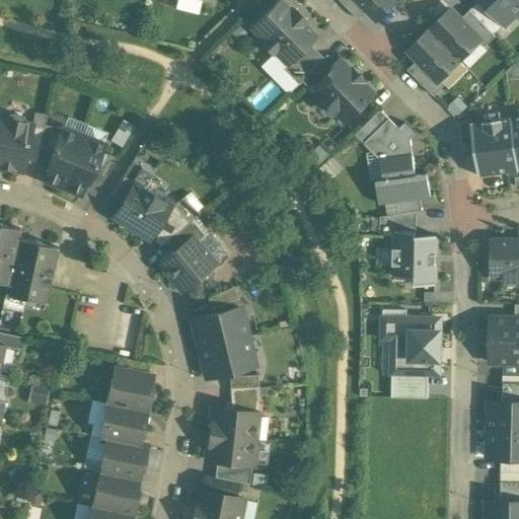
[(293,11),(281,0),(277,0),(249,28),(263,41),(260,43),(272,55),(274,53),(286,65),(286,66),(309,44),(316,35),(304,22),(306,20),(295,9),(293,11)]
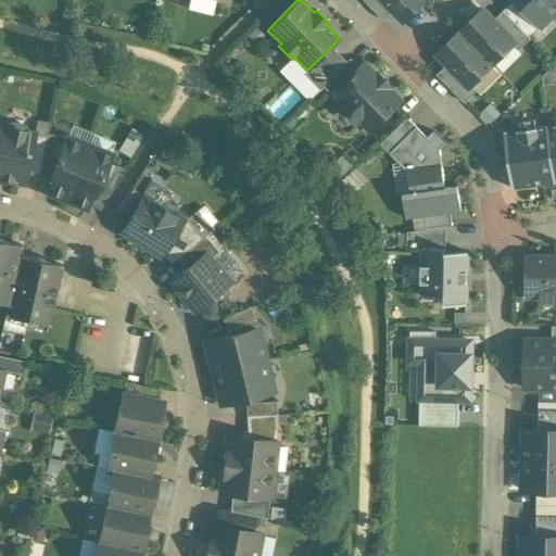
[(394,10),(383,0),(364,0),(383,21),(394,10)]
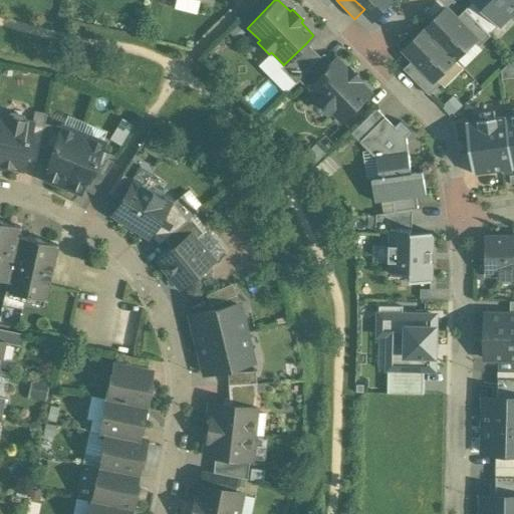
[(392,0),(354,0),(364,9),(373,19),(392,0)]
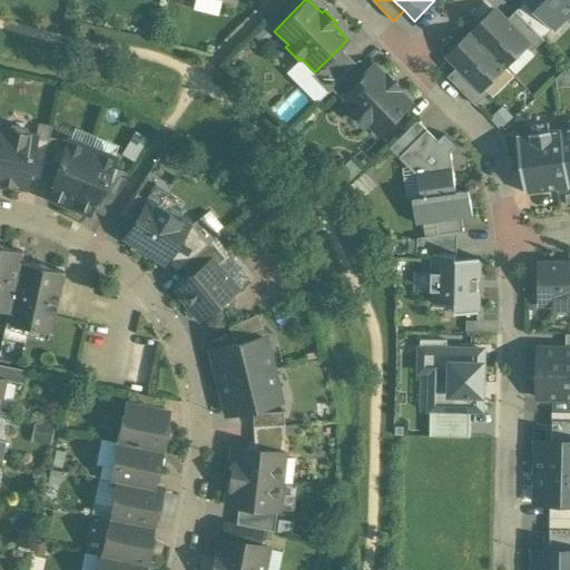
[(554,27),(527,0),(526,0),(516,11),(543,38),(554,27)]
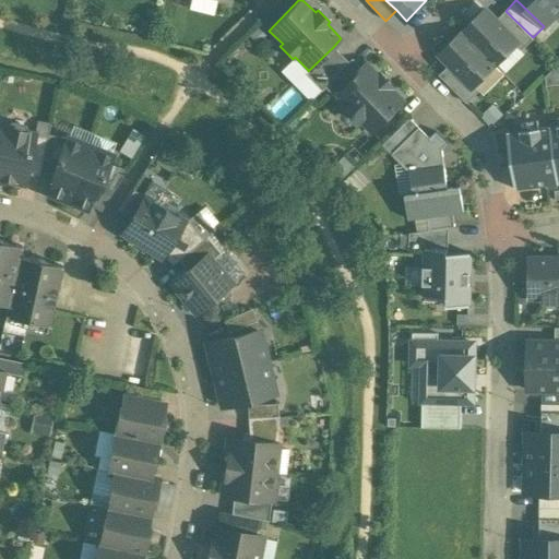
[(558,11),(558,0),(516,0),(544,26),(558,11)]
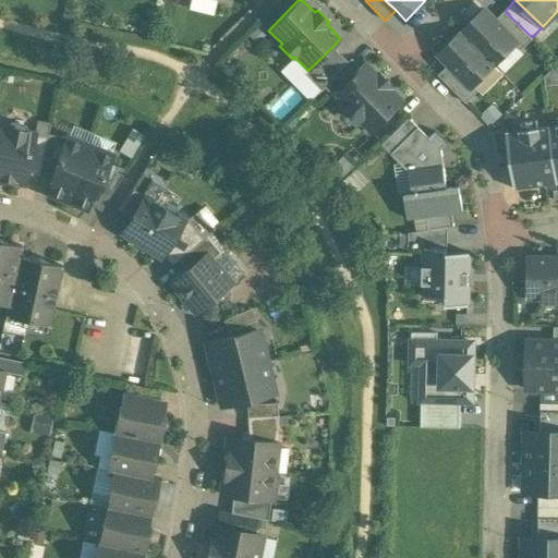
[(485,10),(462,32),(494,64),(514,45),(517,43),(495,21),(485,10)]
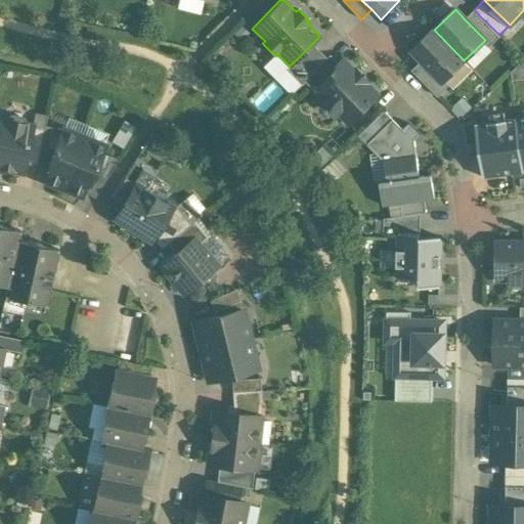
[(499,35),(474,10),(465,19),(485,40),(483,42),(489,47),(500,36),(499,35)]
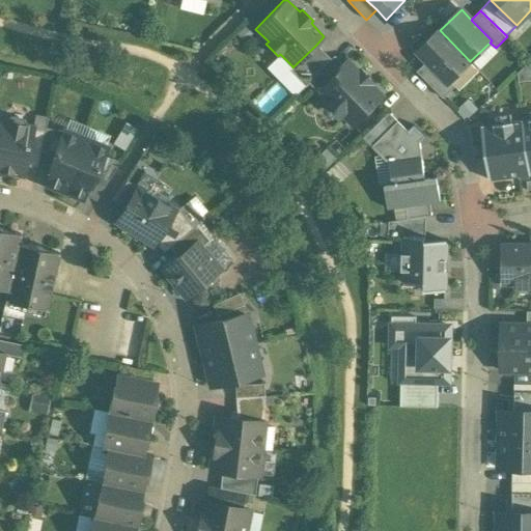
[(470,61),(440,30),(418,51),(427,61),(449,82),(450,81),(470,61)]
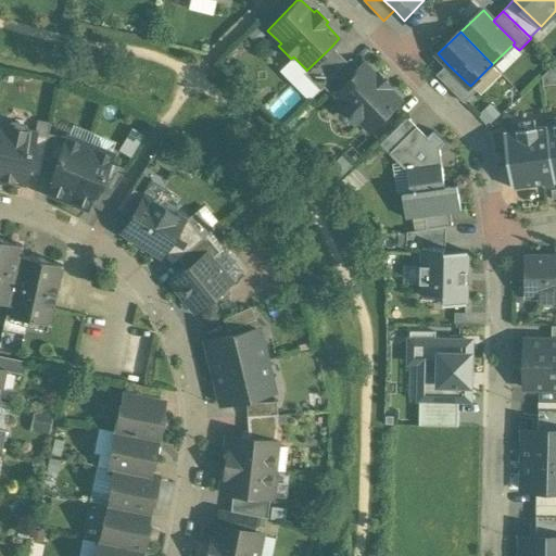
[(331,47),(306,71),(306,70),(302,73),(318,90),(321,87),(321,86),(346,62),(345,62),(331,47)]
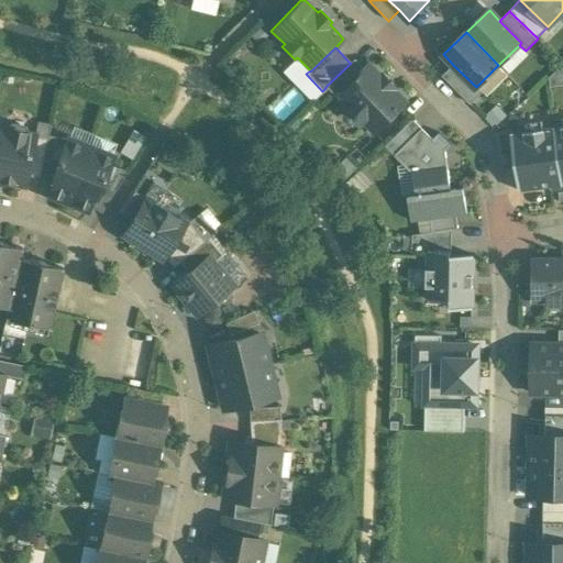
[(351,63),(326,87),(326,88),(337,98),(339,96),(338,95),(364,69),(354,58),(350,63),(351,63)]
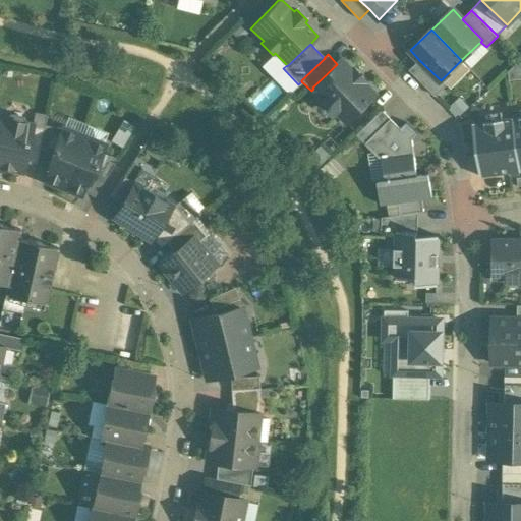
[(353,70),(342,59),(337,64),(312,88),(313,89),(324,99),(321,102),(333,114),(336,111),(347,122),(354,115),(355,116),(369,102),(368,101),(375,95),(377,94),(365,82),(366,81),(354,69),(353,70)]
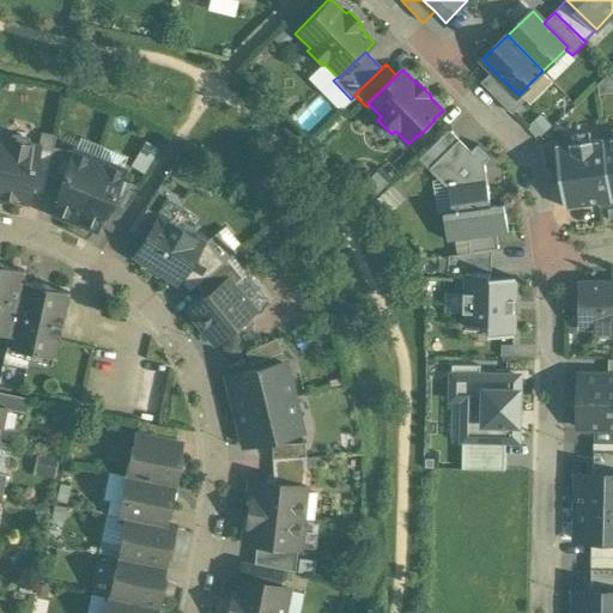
[(519,95),(493,71),(481,82),(513,113),(526,99),(520,93),(519,95)]
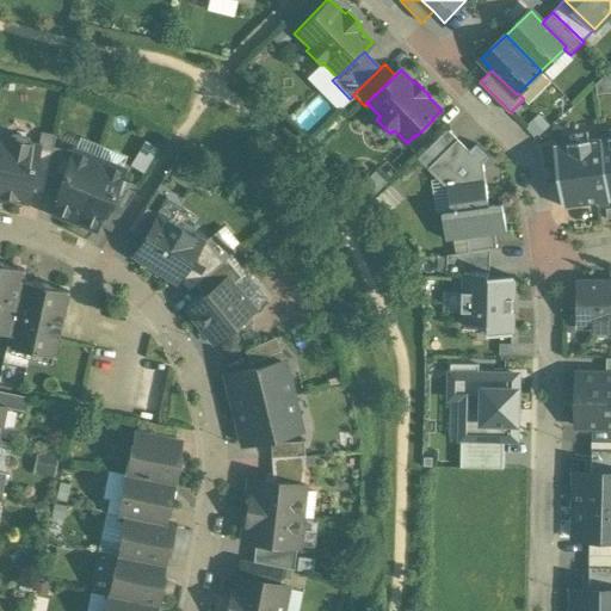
[(524,99),(528,103),(550,81),(541,71),(518,93),(524,99)]
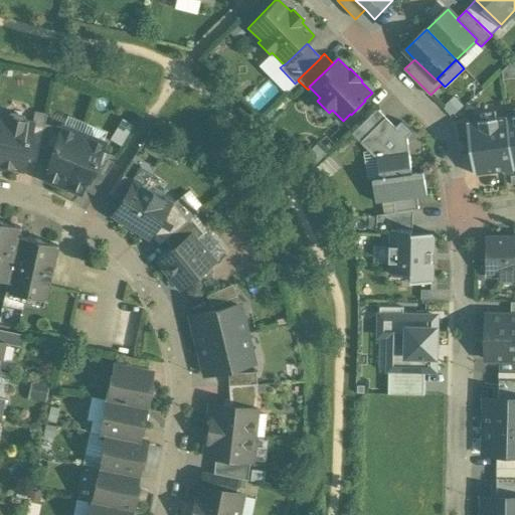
[(31,123),(0,116),(0,165),(21,170),(23,160),(31,125),(31,123)]
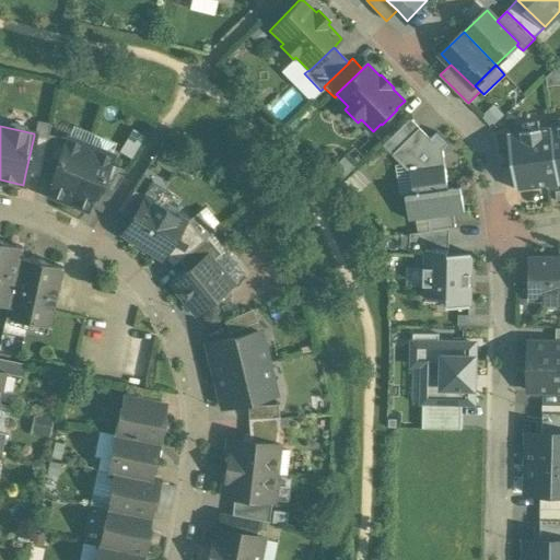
[(550,127),(511,132),(509,132),(516,189),(518,189),(559,183),(559,184),(551,126),(550,126),(550,127)]
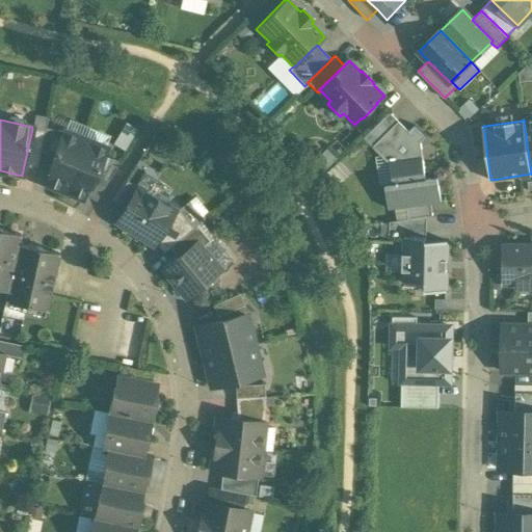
[(373,147),(390,163),(424,158),(421,142),(427,137),(416,126),(394,147),(383,136),(373,147)]
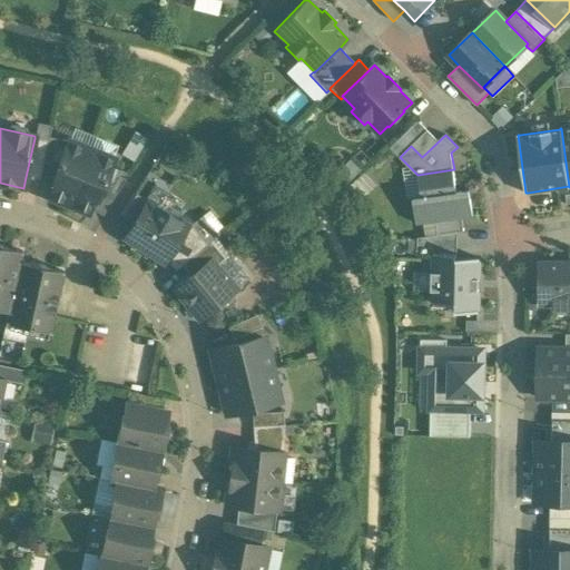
[(68,140),(48,136),(47,140),(48,140),(43,163),(57,166),(67,141),(68,143),(68,140)]
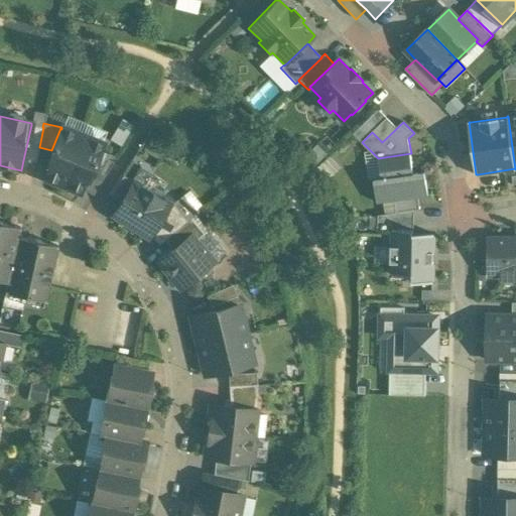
[(42,127),(31,125),(23,160),(35,162),(39,147),(43,127),(42,127)]
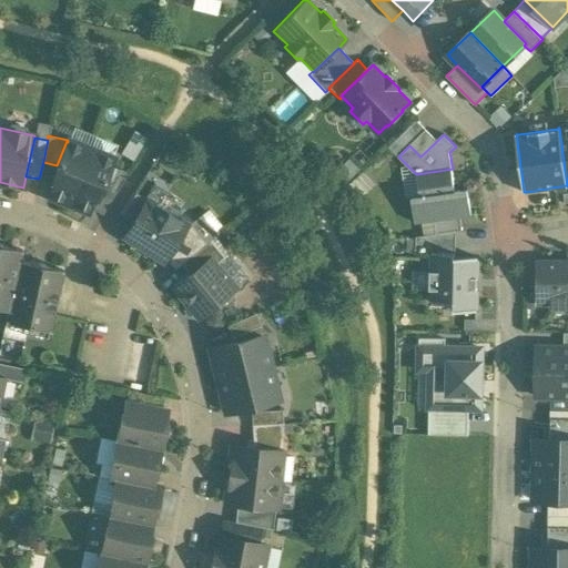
[(68,142),(67,141),(57,165),(54,170),(57,171),(52,181),(54,182),(50,195),(69,203),(90,151),(68,142)]
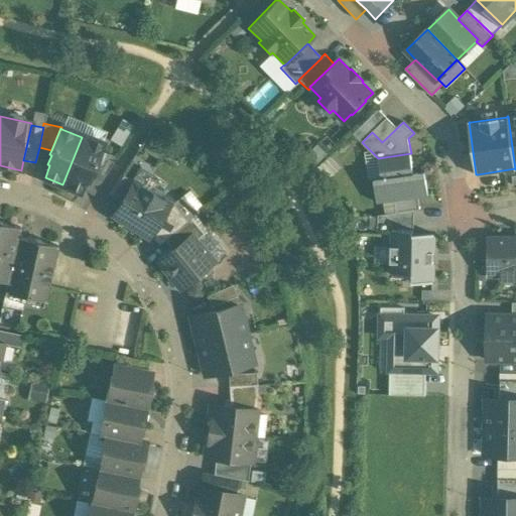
[(103,145),(82,137),(62,184),(80,190),(85,178),(87,179),(91,170),(92,171),(94,166),(99,156),(103,145)]
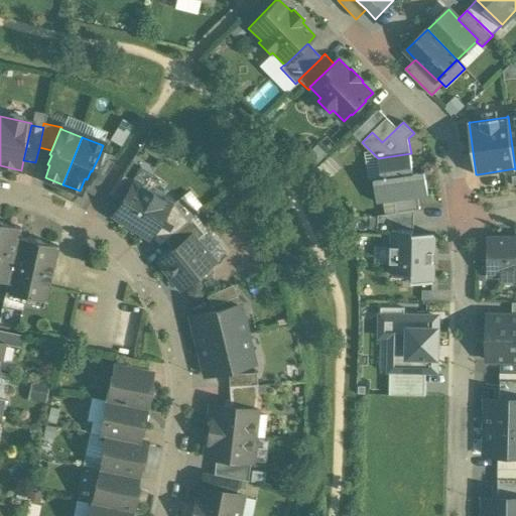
[(425,171),(414,172),(411,153),(378,158),(381,178),(373,179),(377,204),(429,196),(425,171)]
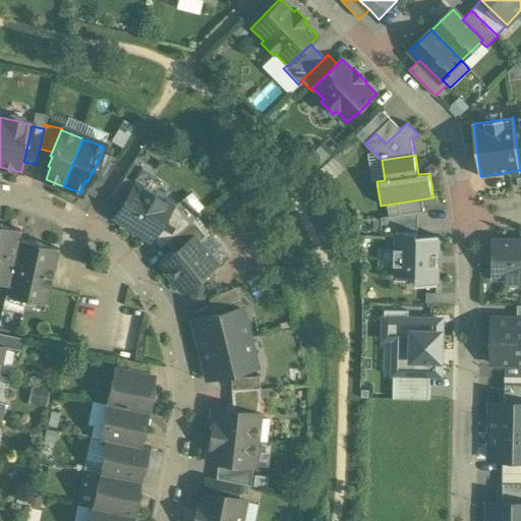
[(114,163),(100,158),(95,168),(106,175),(114,163)]
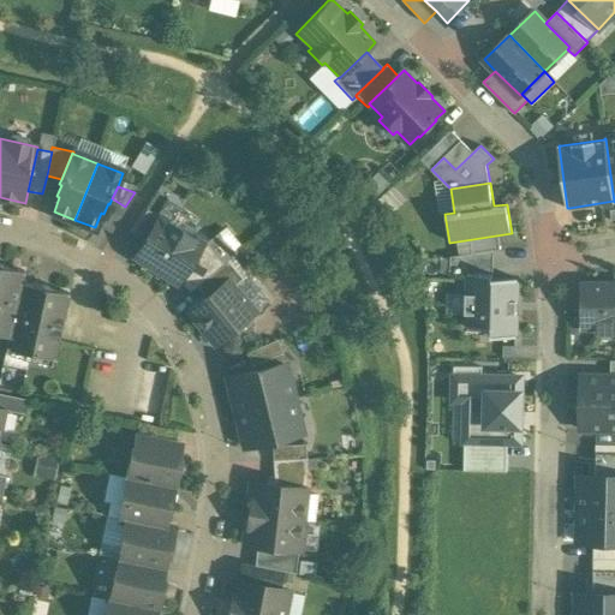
[(202,243),(159,216),(135,255),(177,282),(179,280),(203,244),(202,243)]
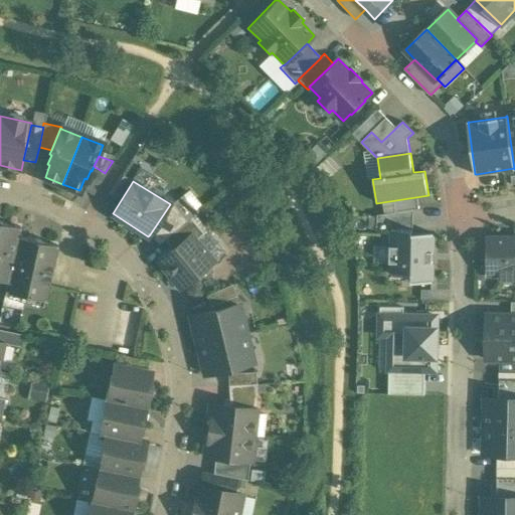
[(186,221),(171,203),(169,203),(170,204),(150,234),(158,244),(164,239),(186,221)]
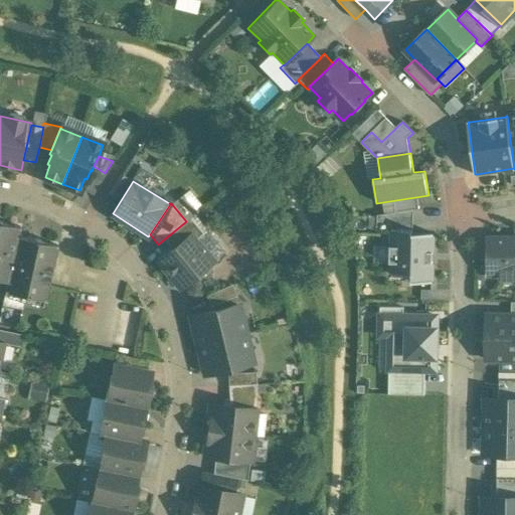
[(413,209),(377,214),(377,229),(392,229),(392,227),(412,228),(413,209)]
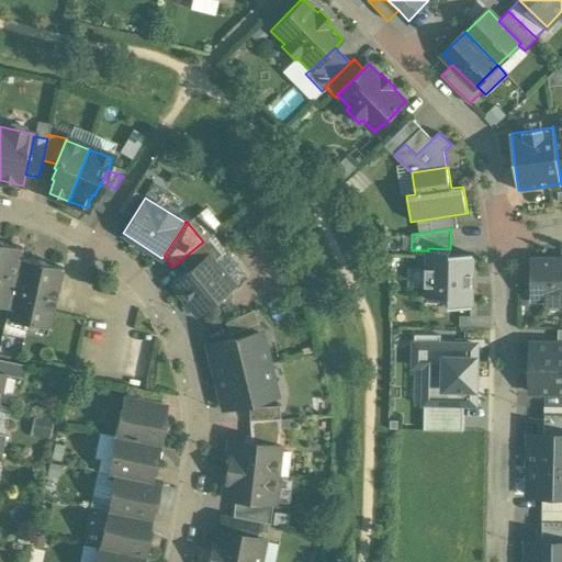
[(203,242),(179,261),(187,271),(206,256),(212,262),(222,255),(208,237),(203,242)]
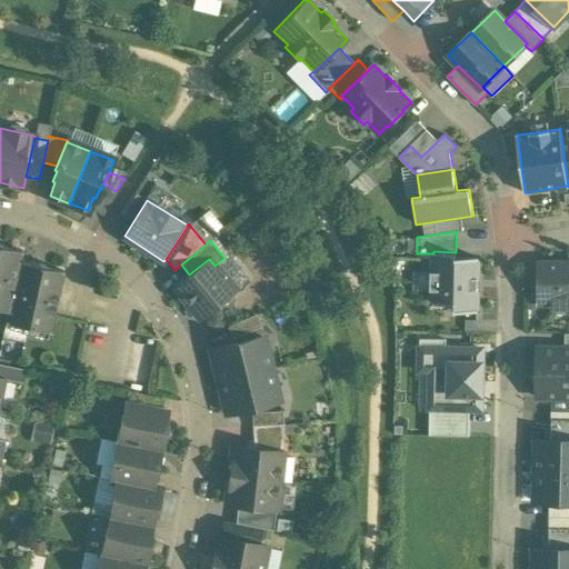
[(21,249),(0,245),(0,308),(8,310),(19,260),(21,249)]
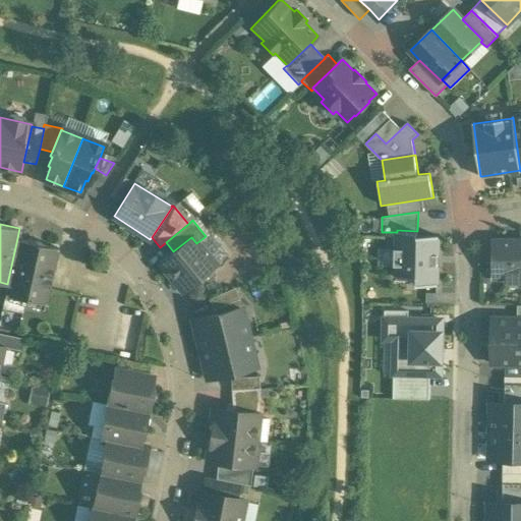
[(439,236),(417,235),(417,233),(417,231),(397,230),(397,232),(396,248),(395,248),(394,266),(396,266),(396,277),(417,278),(417,283),(416,283),(416,285),(438,285),(438,266),(438,253),(439,253),(439,236)]
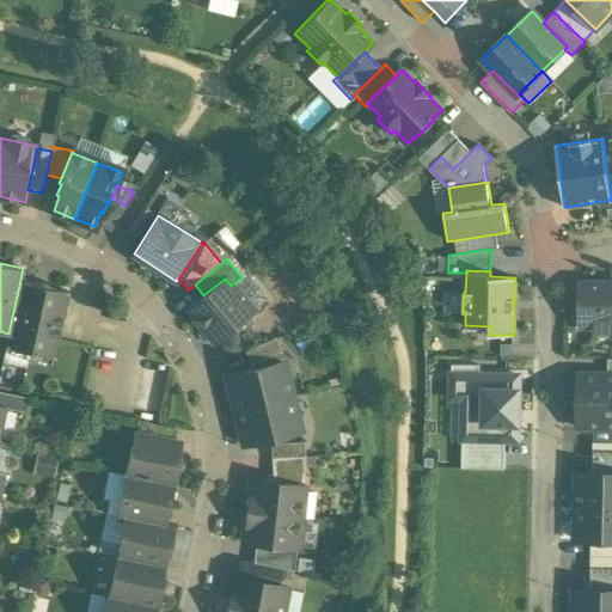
[(203,295),(188,308),(215,342),(231,329),(238,329),(243,325),(244,318),(251,312),(231,286),(225,279),(203,295)]
